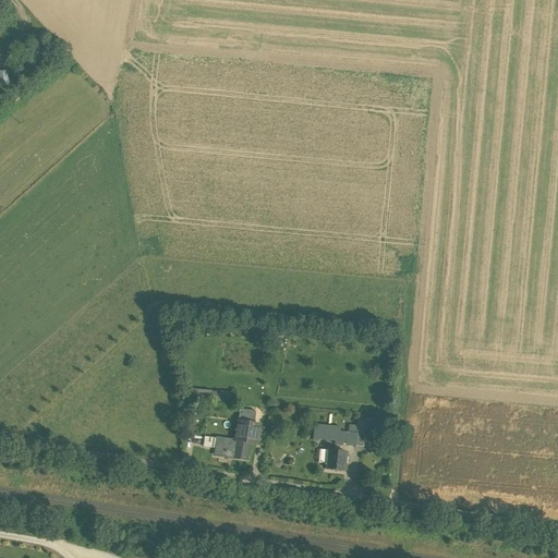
[(253,412),(241,411),(240,423),(254,425),(254,421),(255,417),(252,417),(253,412)]
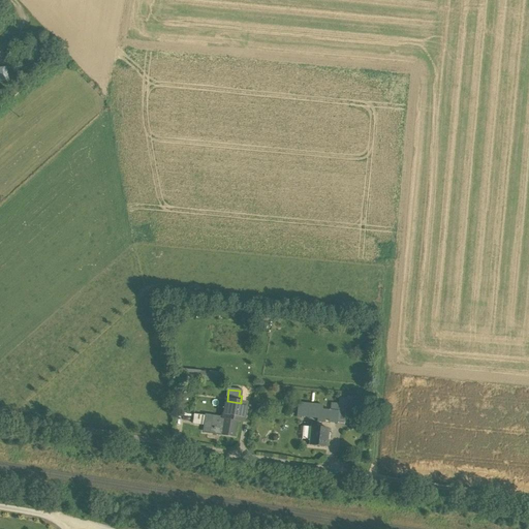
[(339,405),(333,404),(331,407),(331,411),(330,419),(329,423),(351,425),(352,412),(351,411),(351,407),(346,406),(347,399),(340,399),(339,405)]
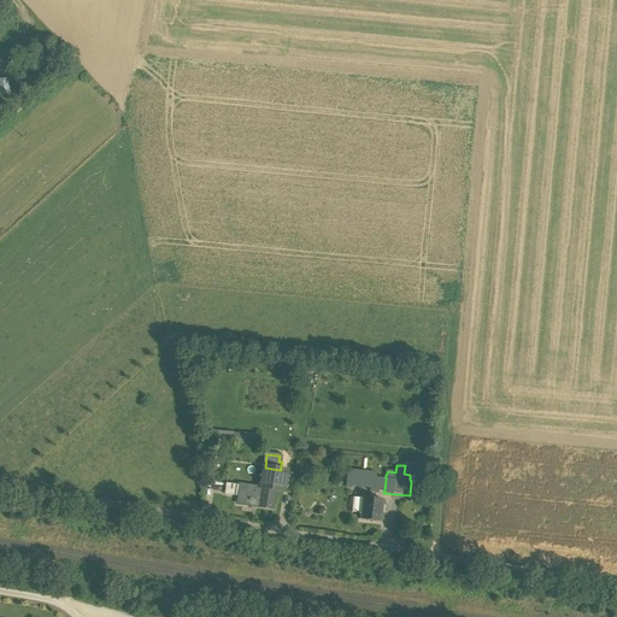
[(265,468),(264,468),(262,487),(277,491),(278,479),(281,470),(265,468)]
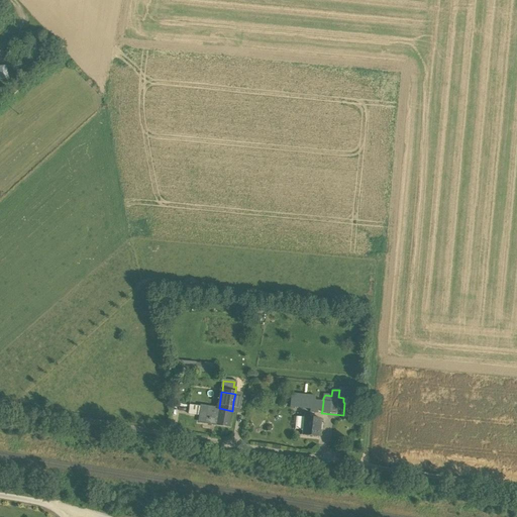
[(315,396),(292,394),(291,407),(311,409),(310,412),(317,413),(318,409),(322,410),(323,402),(315,401),(315,396)]
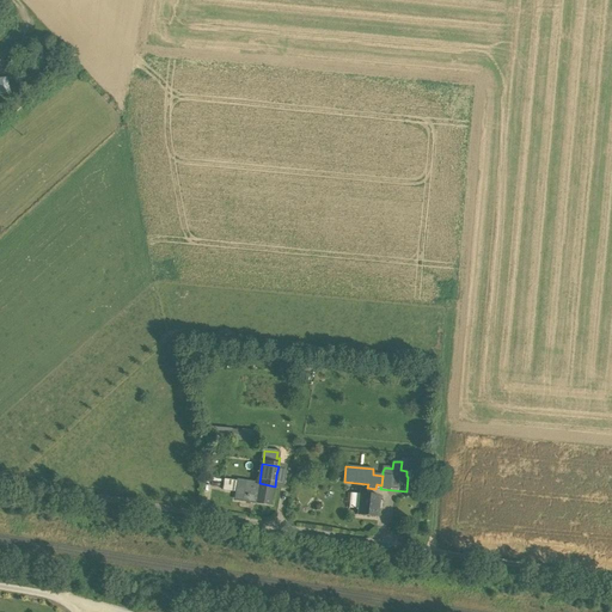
[(238,482),(225,479),(224,490),(236,491),(237,490),(238,482)]
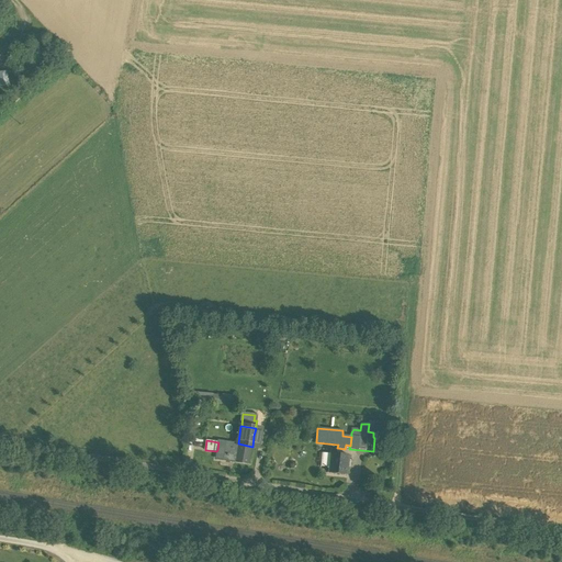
[(238,444),(218,441),(218,442),(217,450),(225,451),(225,450),(237,451),(238,444)]
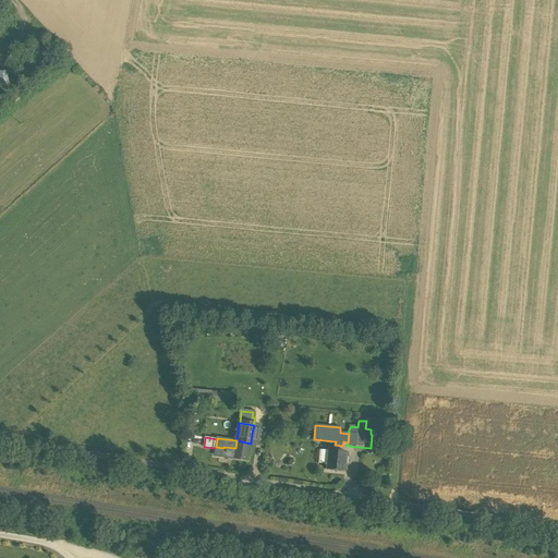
[(251,444),(237,440),(235,448),(233,459),(247,461),(251,444)]
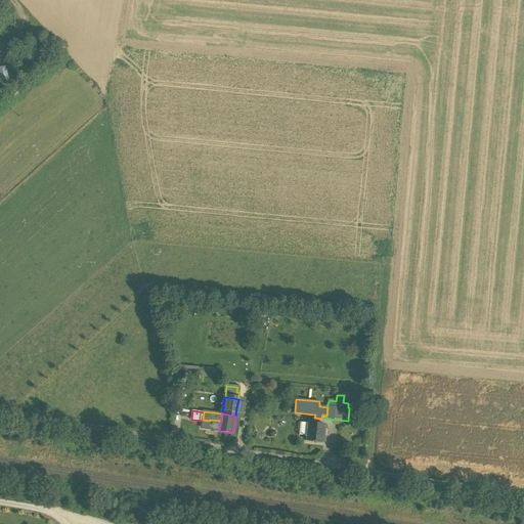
[(210,421),(203,420),(202,421),(202,428),(209,430),(210,421)]
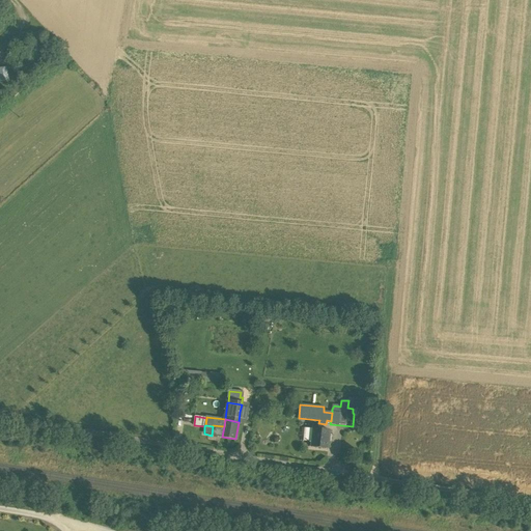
[(224,426),(213,425),(213,426),(212,436),(222,437),(224,426)]
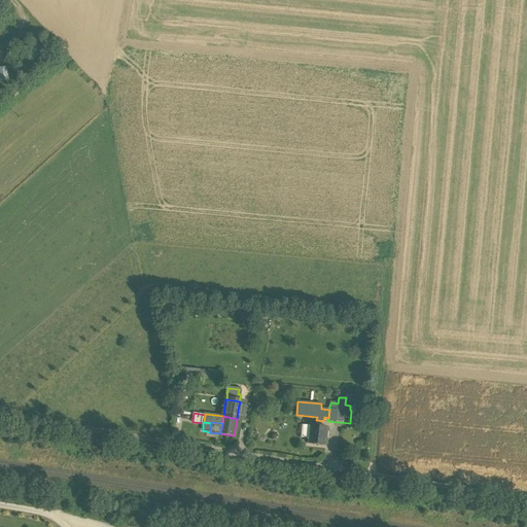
[(310,426),(303,425),(301,437),(309,438),(310,426)]
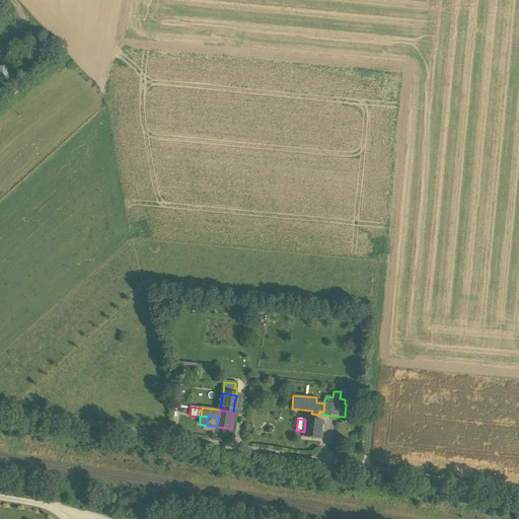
[(322,422),(305,420),(304,432),(303,437),(320,439),(322,422)]
